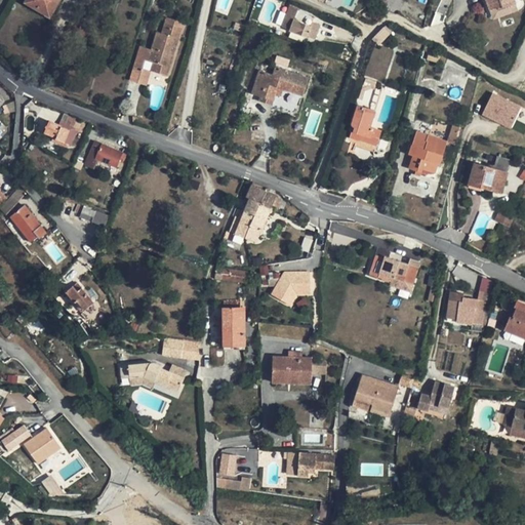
[(57,0),(29,0),(28,2),(49,14),(57,0)]
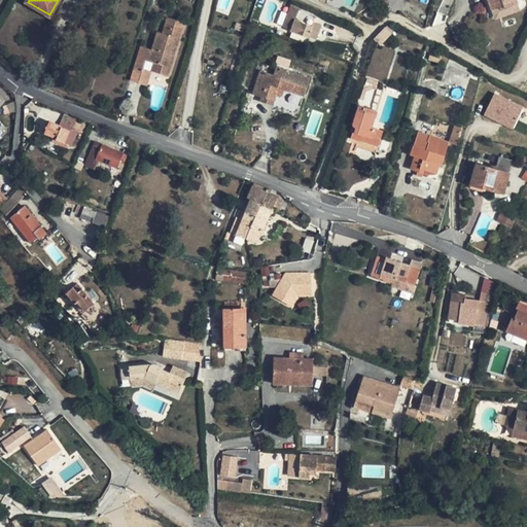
[(517,4),(516,0),(488,0),(492,9),(500,6),(501,9),(517,4)]
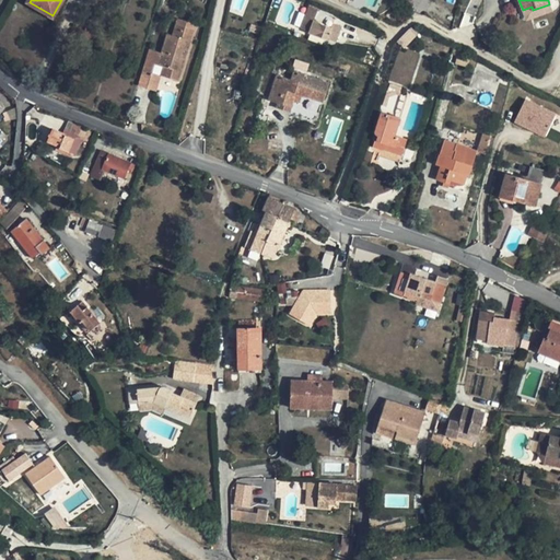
[(318,8),(311,4),(306,14),(315,18),(318,8)]
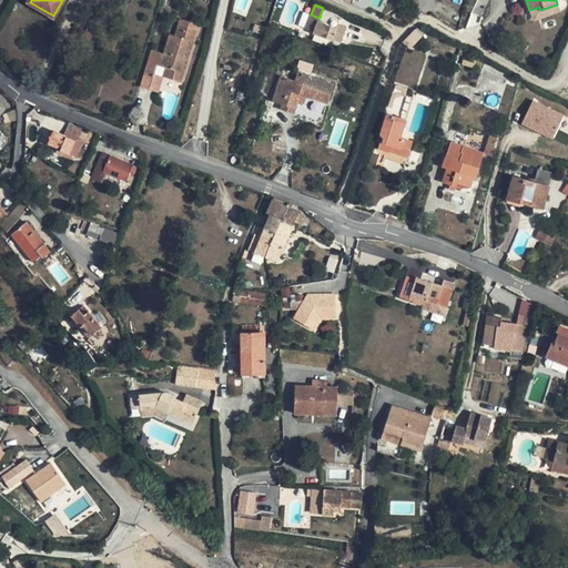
[(539,7),(530,10),(535,23),(561,14),(557,4),(540,10),(539,7)]
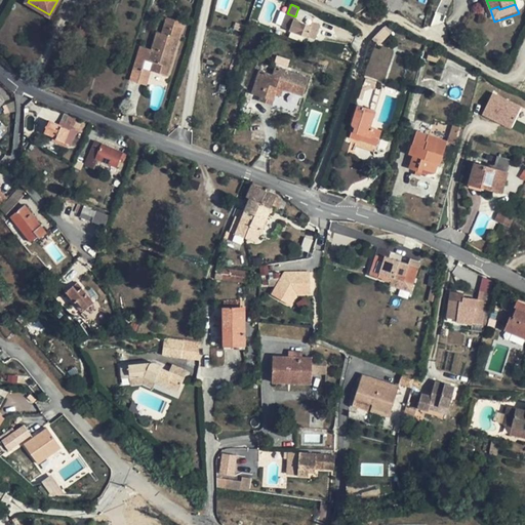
[(308,10),(298,7),(295,16),(287,13),(283,26),(290,29),(290,31),(308,37),(308,36),(316,39),(321,26),(313,23),(315,15),(308,12),(308,10)]
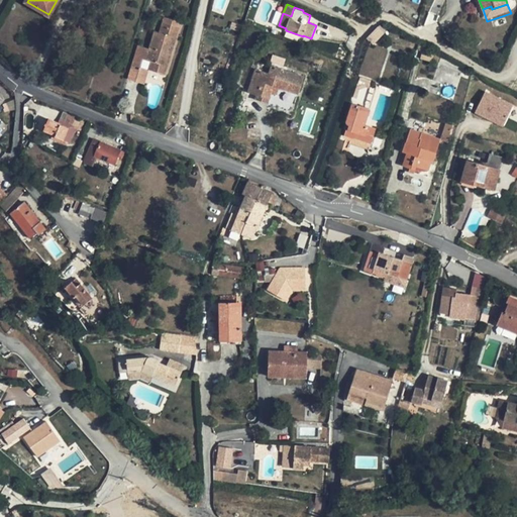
[(182,23),(165,18),(164,22),(181,27),(182,23)]
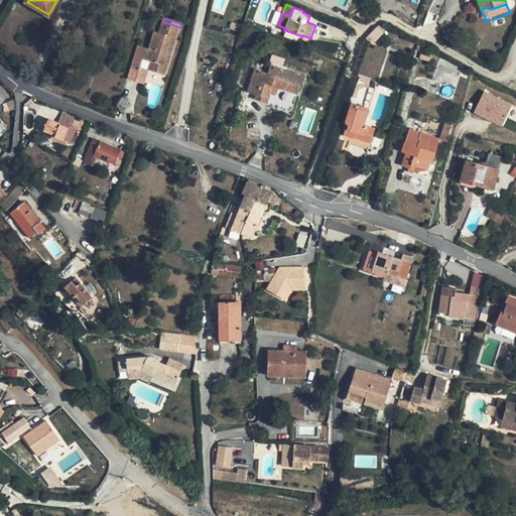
[(180,27),(163,22),(160,32),(155,31),(150,48),(138,45),(132,65),(149,71),(165,76),(180,27)]
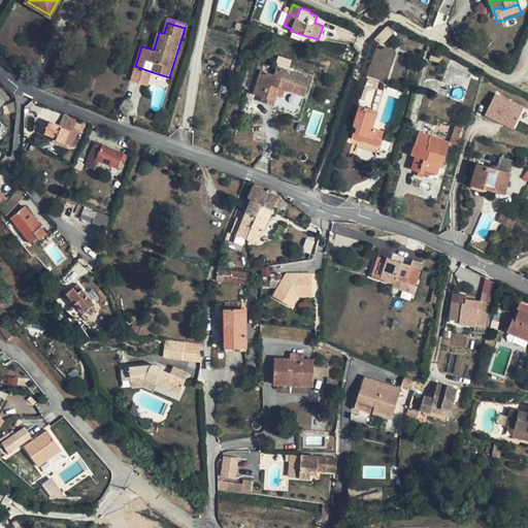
[(393,34),(387,27),(374,39),(382,45),(393,34)]
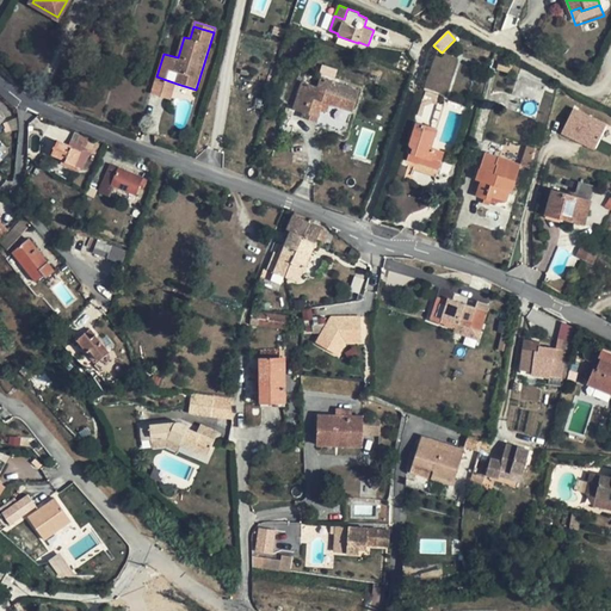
[(460,61),(437,53),(424,86),(446,94),(460,61)]
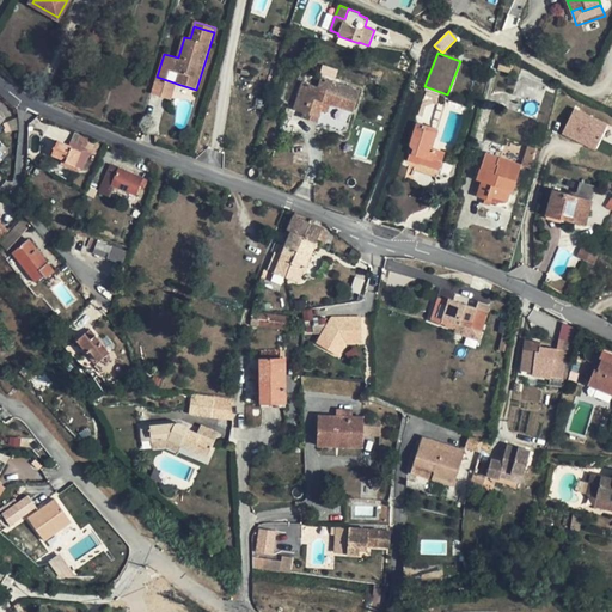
[(338,71),(323,66),(322,73),(336,78),(338,71)]
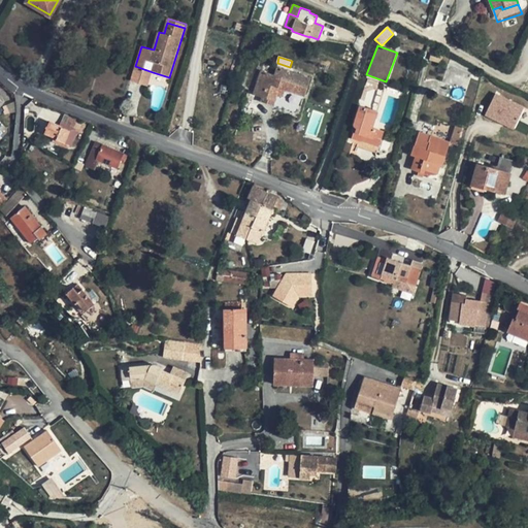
[(153,72),(135,66),(130,80),(149,87),(153,72)]
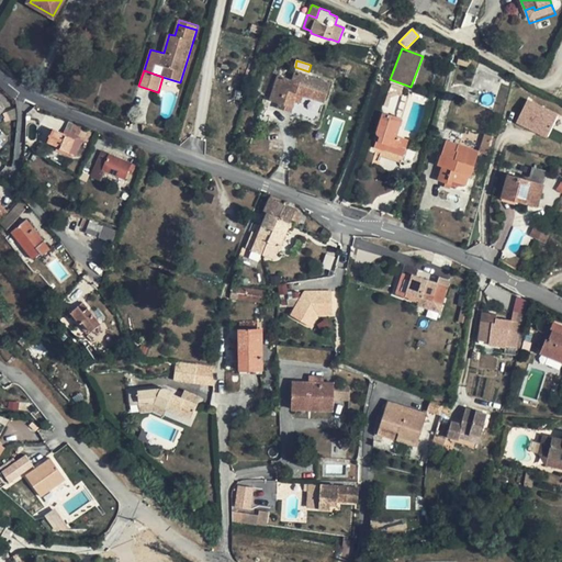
[(330,83),(295,71),(292,80),(278,76),(270,100),(280,102),(279,109),(291,112),(294,101),(298,93),(304,96),(325,102),(330,83)]
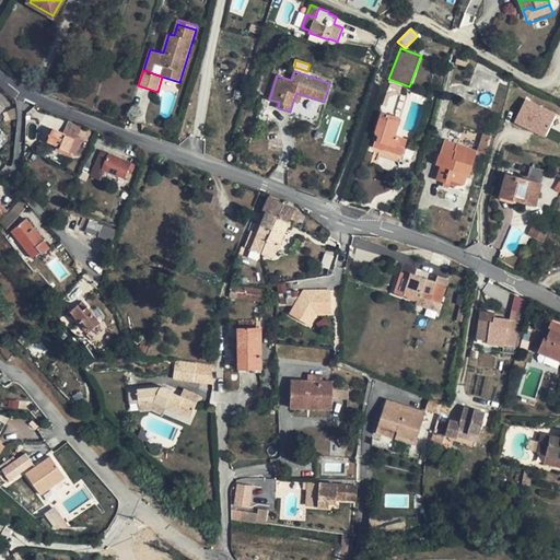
[(389,88),(386,95),(391,97),(398,95),(400,95),(401,91),(389,88)]
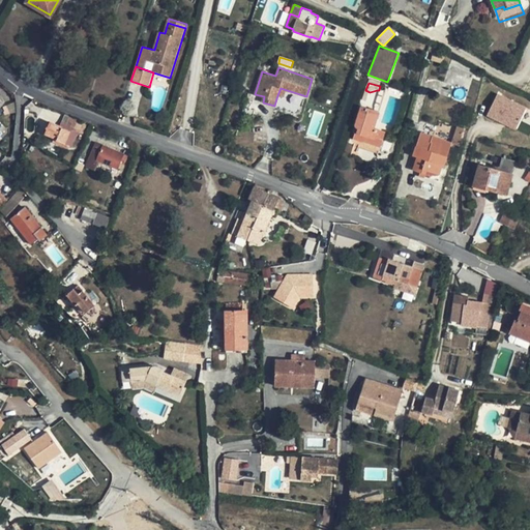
[(287,90),(281,88),(277,95),(285,97),(287,90)]
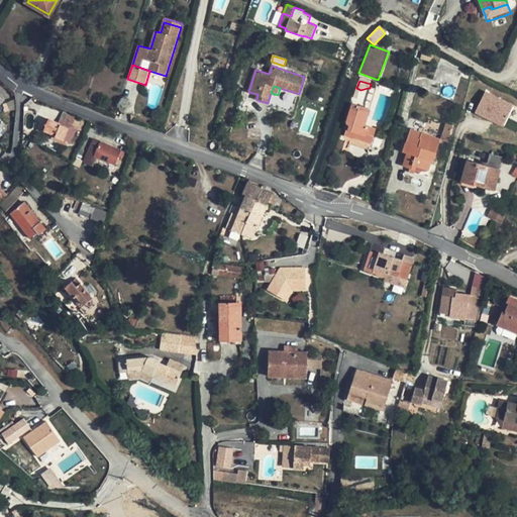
[(484,92),(474,114),(504,126),(514,104),(484,92)]
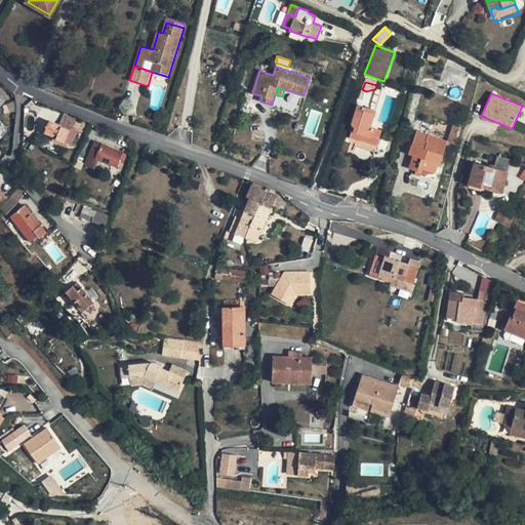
[(373,110),(358,106),(352,123),(353,125),(354,126),(356,126),(354,131),(361,133),(360,139),(376,145),(381,130),(370,127),(373,118),(370,118),(373,110)]
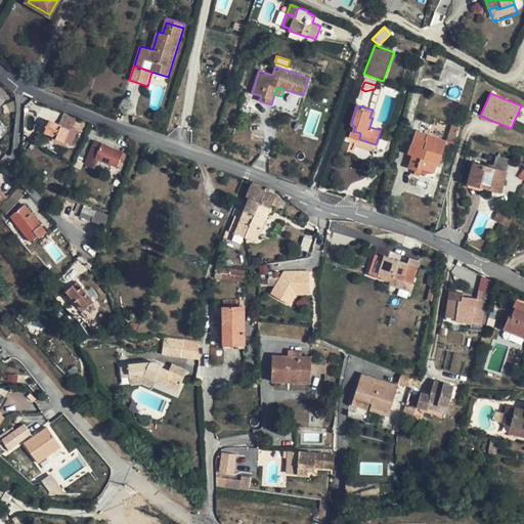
[(66,124),(76,129),(80,121),(70,116),(66,124)]
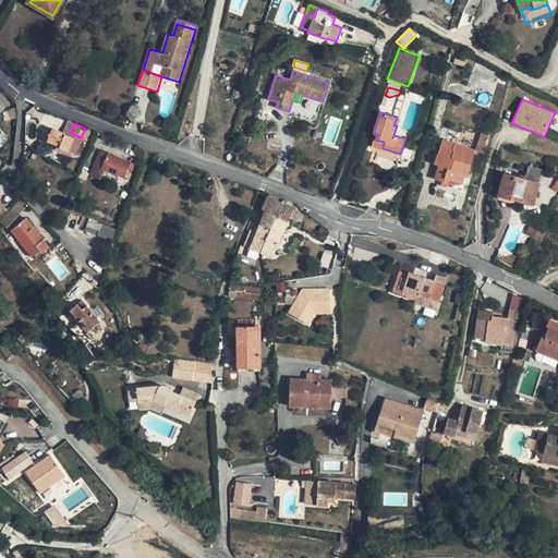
[(63,133),(52,129),(48,140),(58,144),(58,146),(74,153),(80,142),(84,138),(81,137),(70,132),(64,130),(63,133)]
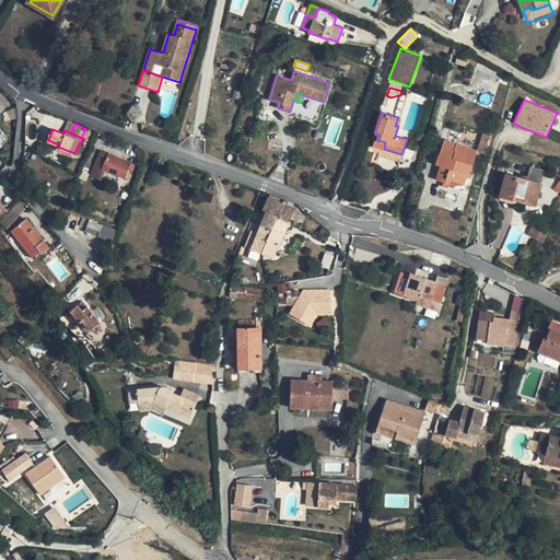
[(94,132),(85,129),(81,138),(84,139),(88,142),(90,142),(94,132)]
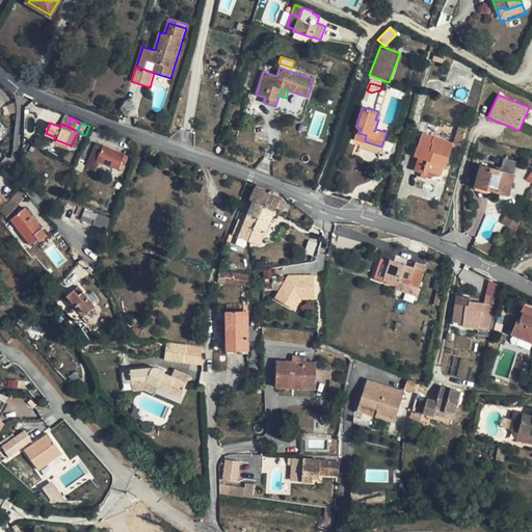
[(466,129),(459,127),(454,143),(460,145),(466,129)]
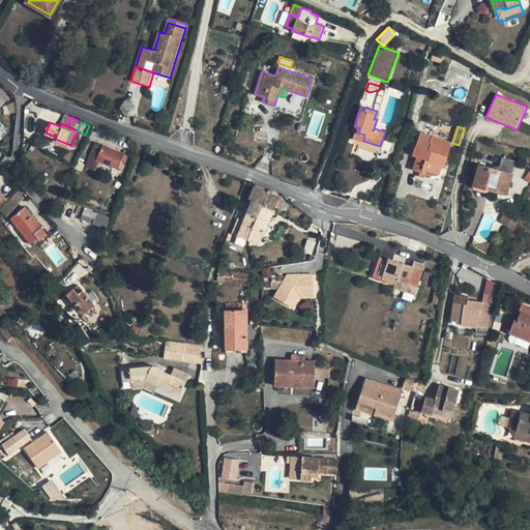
[(452,143),(420,131),(416,147),(412,155),(418,157),(415,166),(414,170),(421,172),(425,174),(427,170),(440,174),(442,165),(445,166),(447,157),(452,143)]
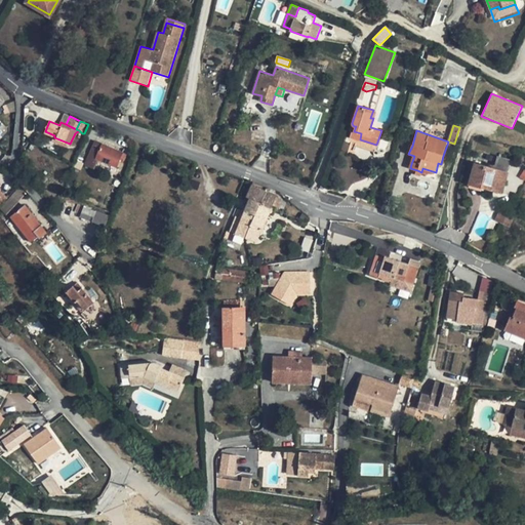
[(354,131),(352,131),(351,136),(360,139),(361,133),(354,131)]
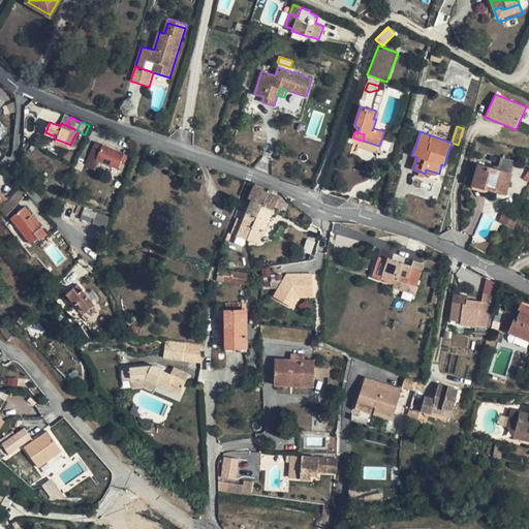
[(70,145),(55,138),(53,143),(69,149),(70,145)]
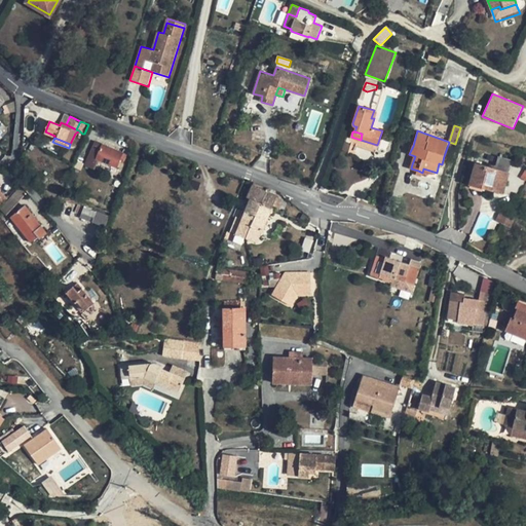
[(103,144),(97,142),(86,165),(95,168),(99,159),(117,167),(119,161),(123,153),(103,144)]
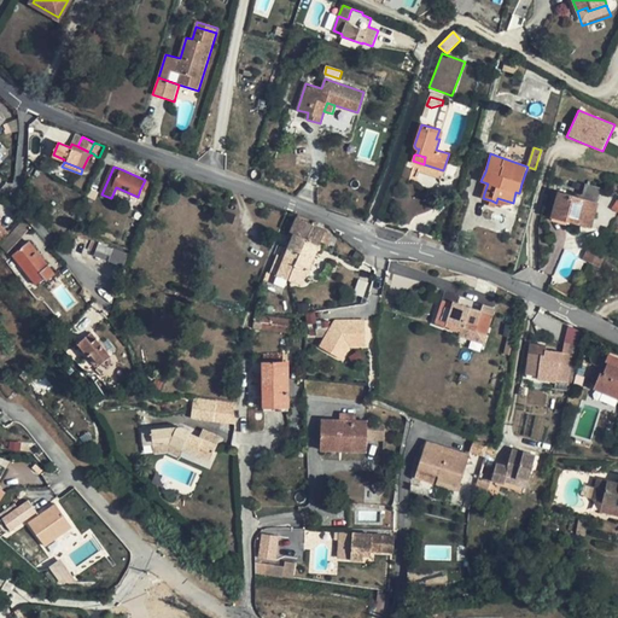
[(601,187),(590,185),(583,198),(598,203),(601,187)]
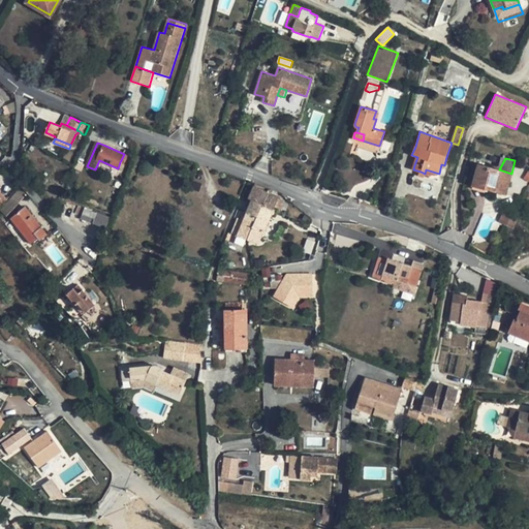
[(499,169),(478,164),(472,186),(506,194),(511,174),(499,169)]
